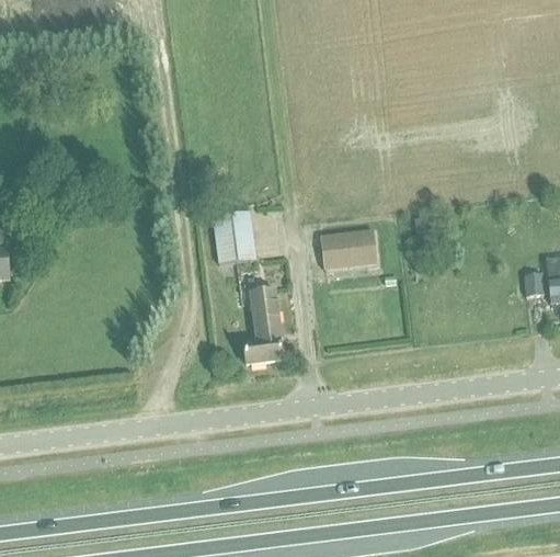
[(43,179),(24,181),(25,194),(44,193),(43,179)]
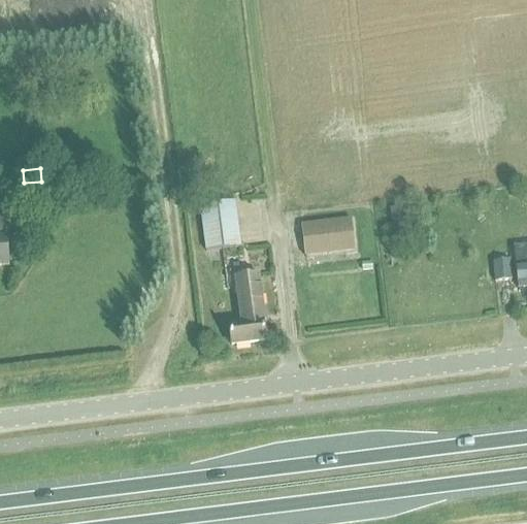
[(240,244),(235,198),(199,202),(205,249),(240,244)]
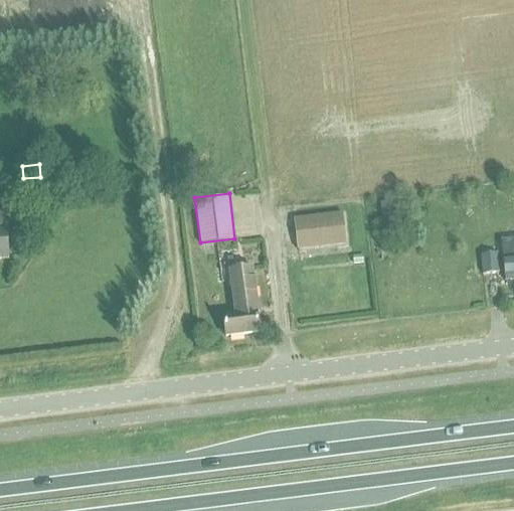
[(345,240),(342,210),(295,215),(298,246),(345,240)]
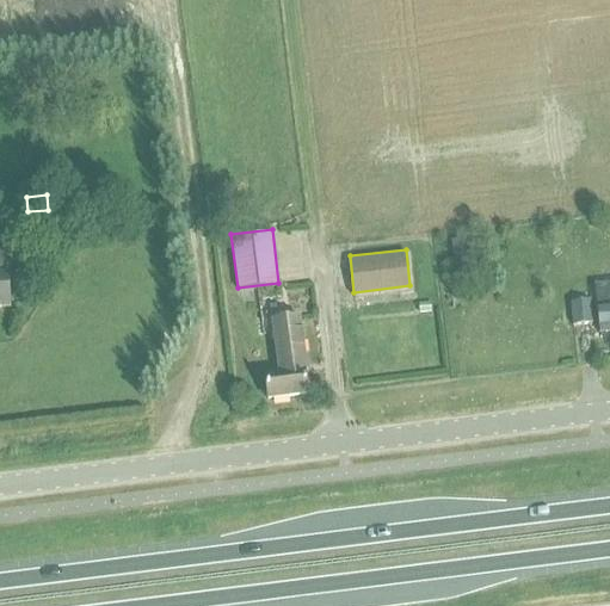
[(467,249),(454,251),(456,272),(469,270),(467,249)]
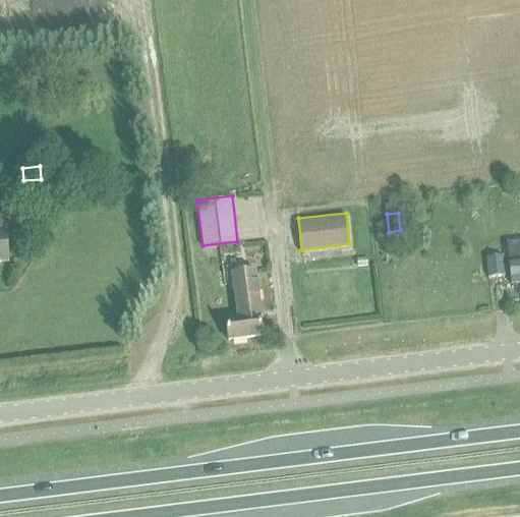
[(0,259),(10,259),(9,257),(7,225),(0,225),(0,259)]
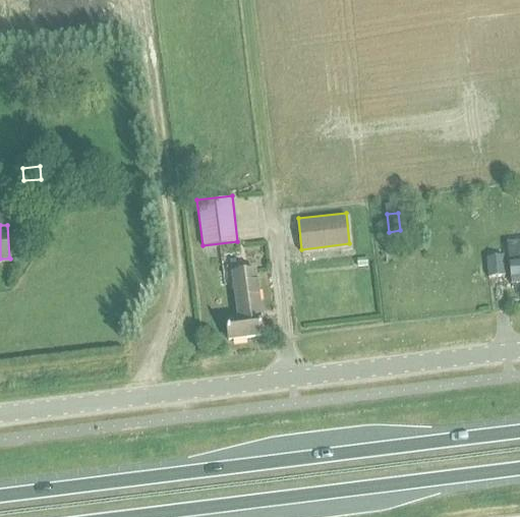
[(519,239),(507,241),(508,247),(511,280),(519,278),(519,239)]
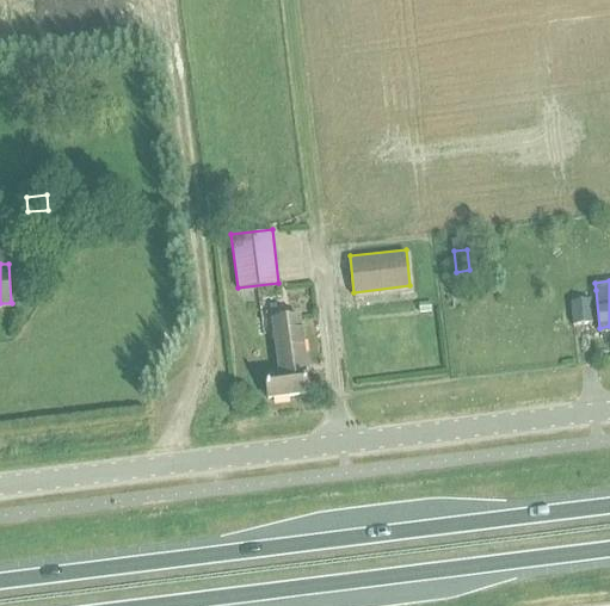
[(573,302),(575,325),(595,322),(592,302),(591,298),(573,301),(573,302)]
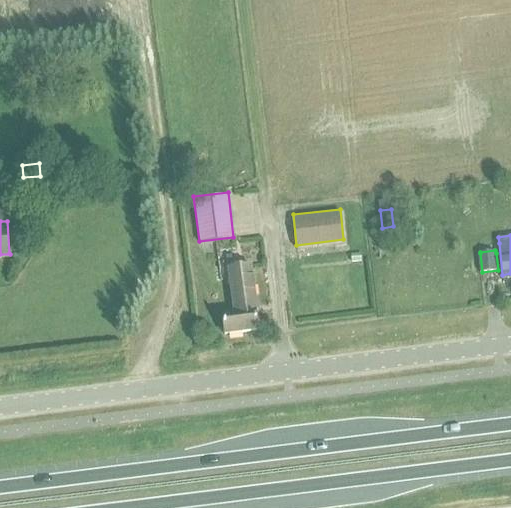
[(227,265),(232,311),(223,312),(225,333),(256,329),(253,292),(254,292),(251,263),(227,265)]
